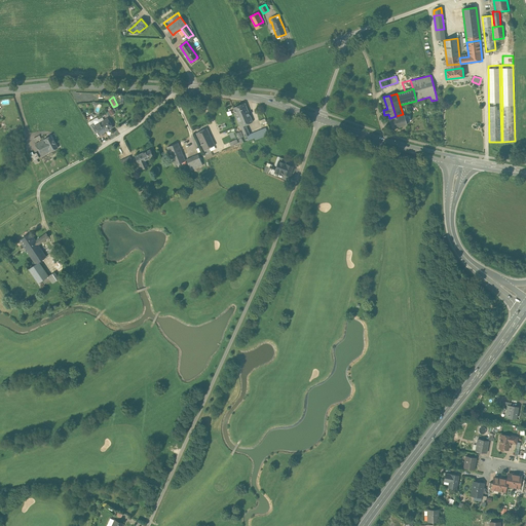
[(245,103),(233,108),(238,121),(251,116),(245,103)]
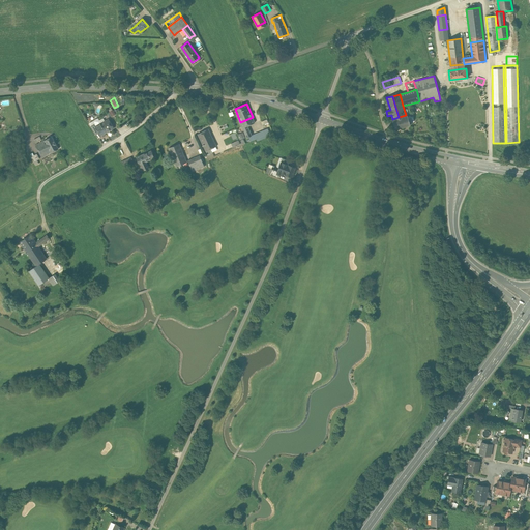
[(392,119),(394,129),(410,125),(407,115),(406,115),(399,117),(392,119)]
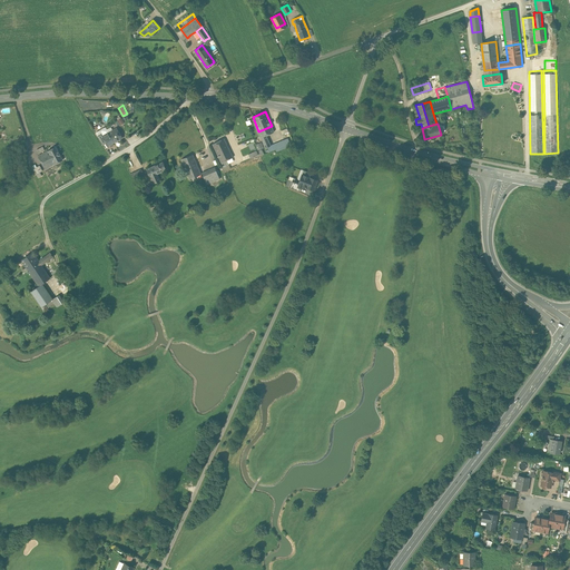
[(272,126),(258,131),(265,148),(267,147),(269,151),(276,149),(274,144),(272,145),(271,146),(266,135),(274,131),(272,126)]
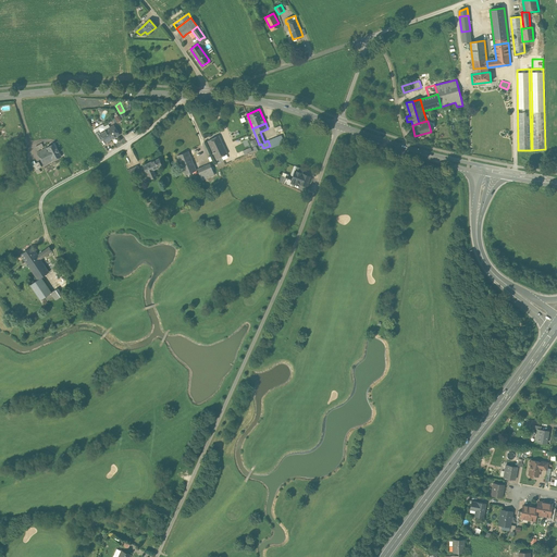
[(114,125),(106,130),(103,124),(94,130),(96,133),(99,131),(100,133),(103,139),(106,143),(120,135),(114,125)]
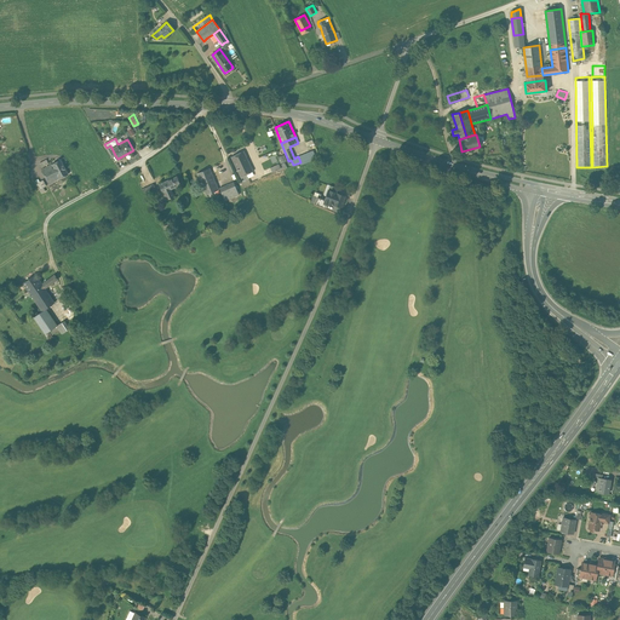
[(244,150),(231,156),(241,177),(246,174),(253,171),(244,150)]
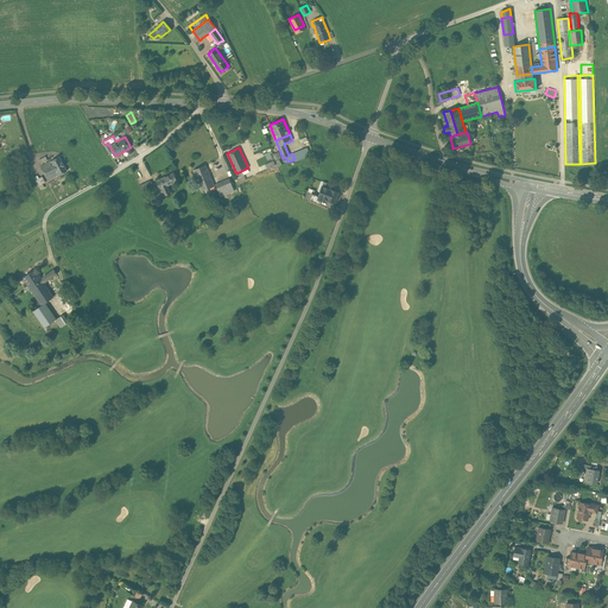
[(296,152),(292,153),(295,159),(304,156),(305,154),(303,149),(296,152)]
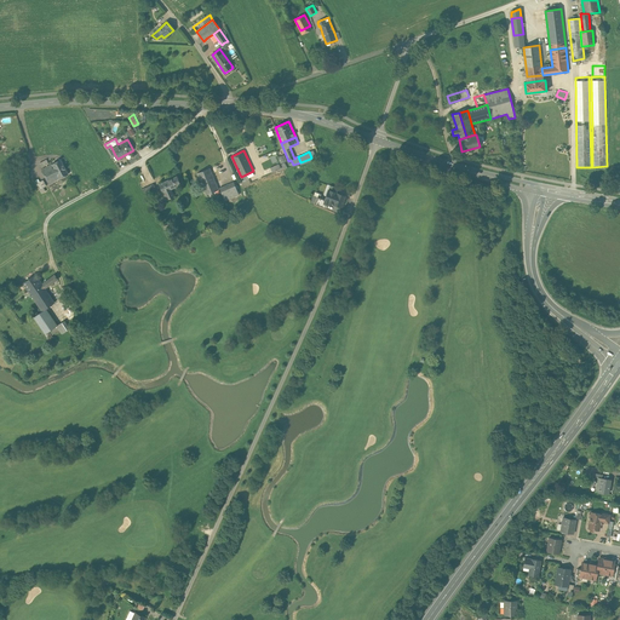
[(68,173),(61,159),(52,164),(57,173),(53,174),(56,181),(68,173)]
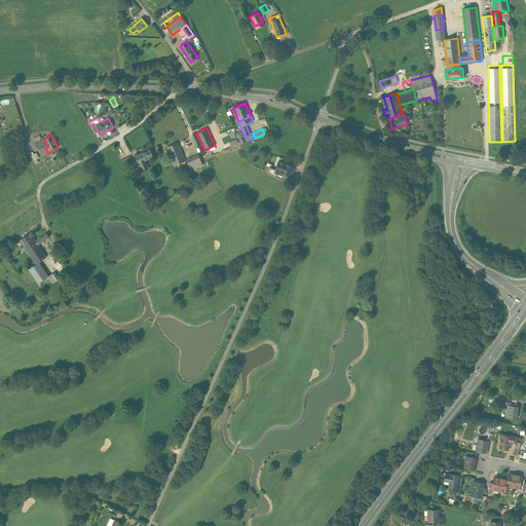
[(44,139),(35,144),(42,156),(47,153),(45,148),(48,147),(44,139)]
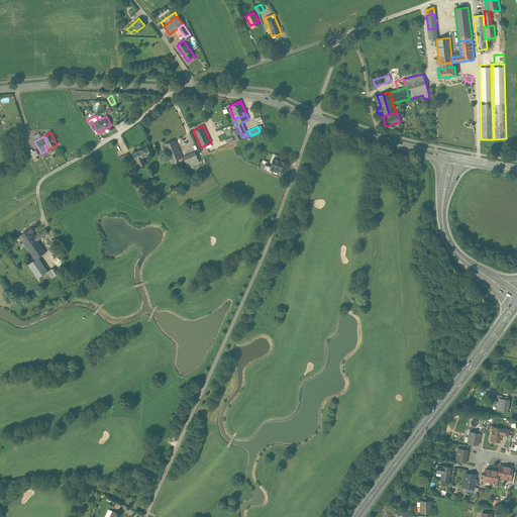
[(175,140),(165,144),(172,163),(182,158),(175,140)]
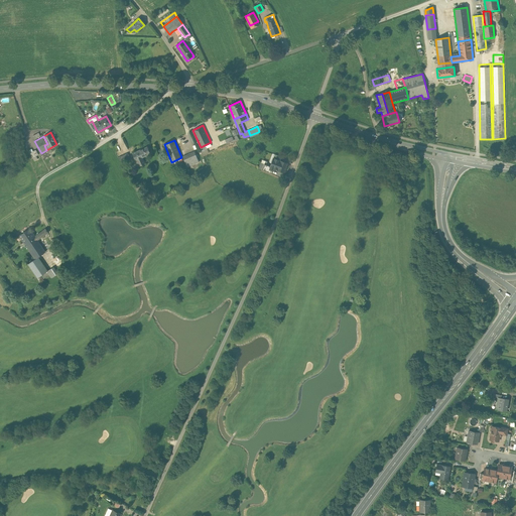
[(147,146),(133,153),(136,160),(133,161),(136,167),(139,165),(144,163),(142,157),(150,153),(147,146)]
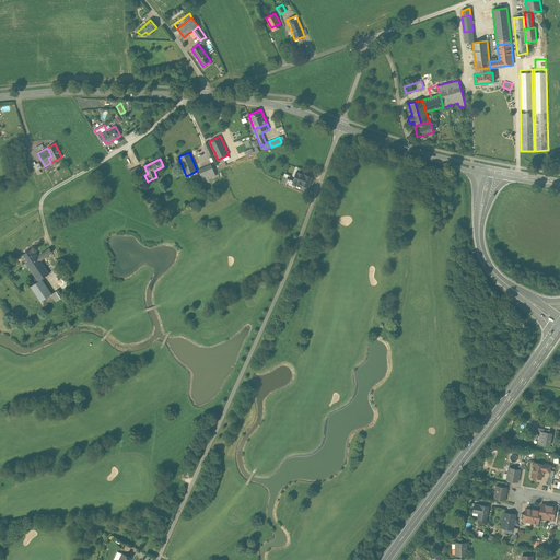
[(211,164),(198,170),(201,176),(206,174),(213,171),(211,164)]
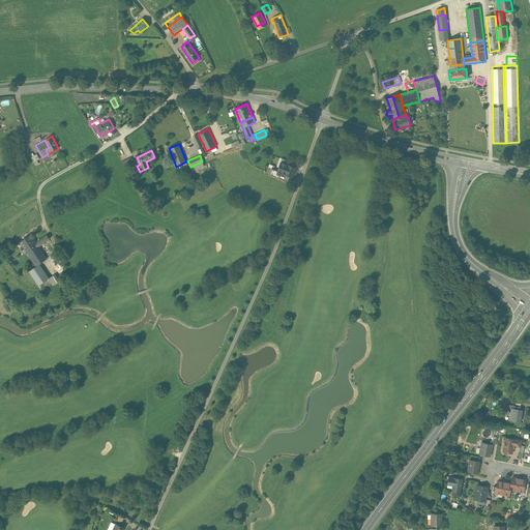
[(131,157),(121,162),(125,168),(135,164),(131,157)]
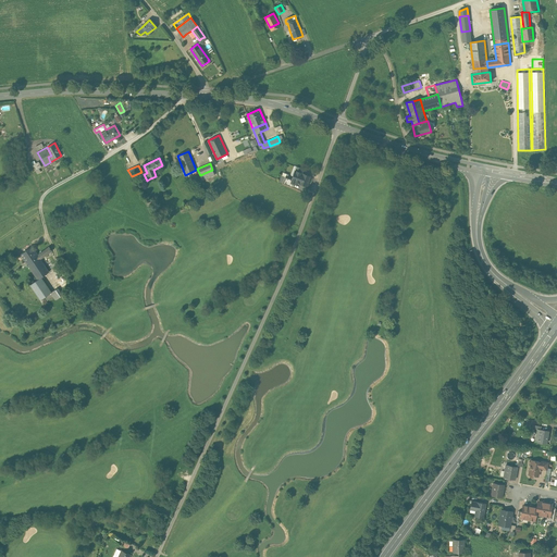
[(302,173),(295,171),(292,180),(296,182),(299,183),(307,185),(310,176),(302,173)]
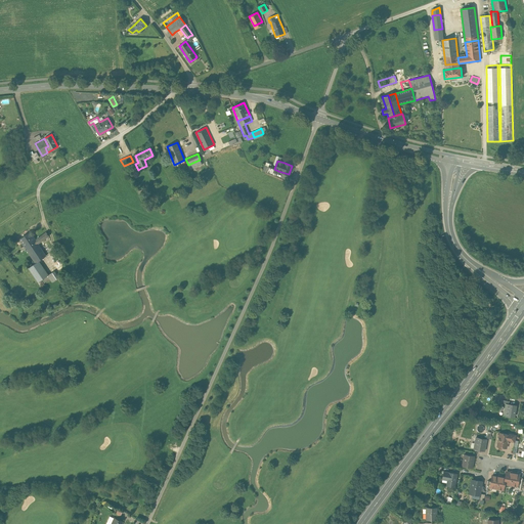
[(274,169),(268,166),(265,172),(275,177),(278,171),(274,169)]
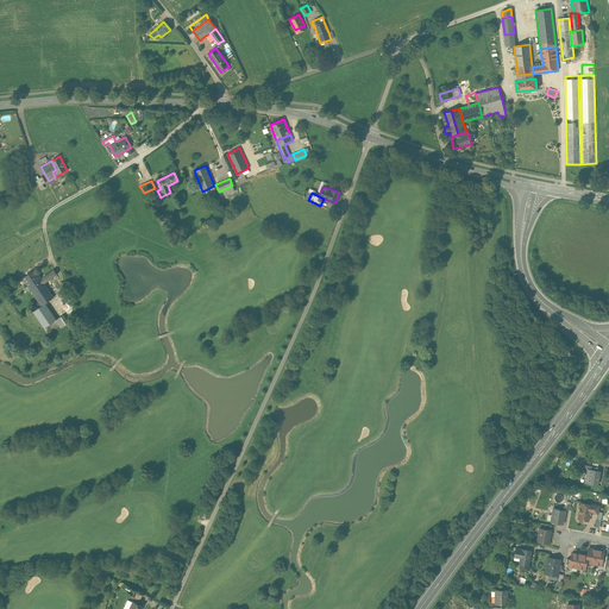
[(36,269),(23,278),(29,286),(41,278),(41,277),(36,269)]
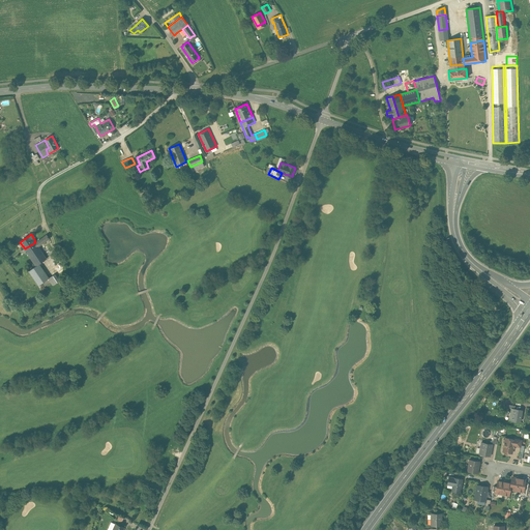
[(35,242),(25,248),(26,252),(36,266),(39,264),(47,259),(38,246),(50,239),(47,235),(35,242)]
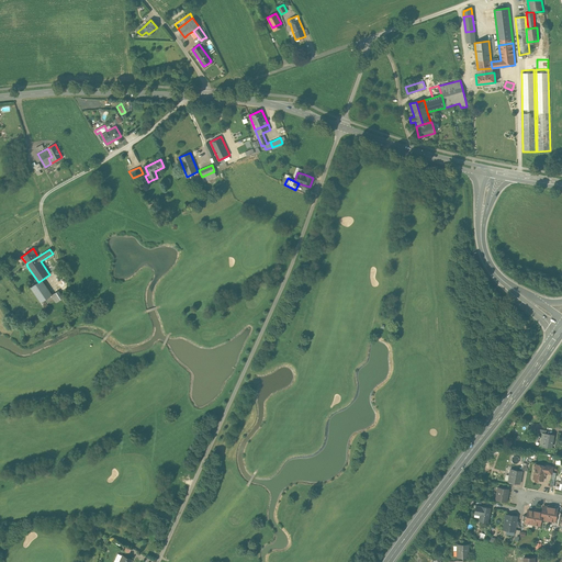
[(42,280),(38,282),(31,288),(41,303),(52,295),(42,280)]
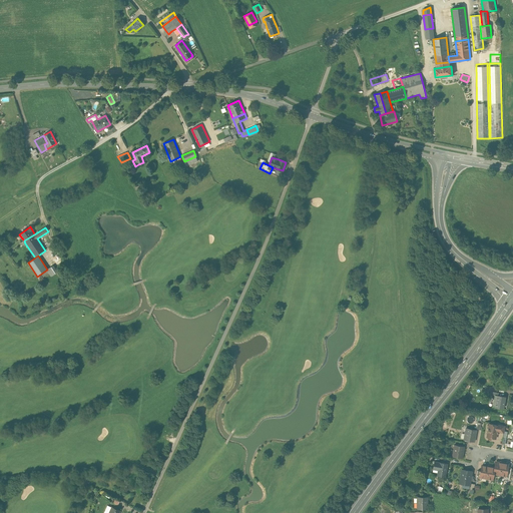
[(52,267),(48,270),(52,276),(56,272),(52,267)]
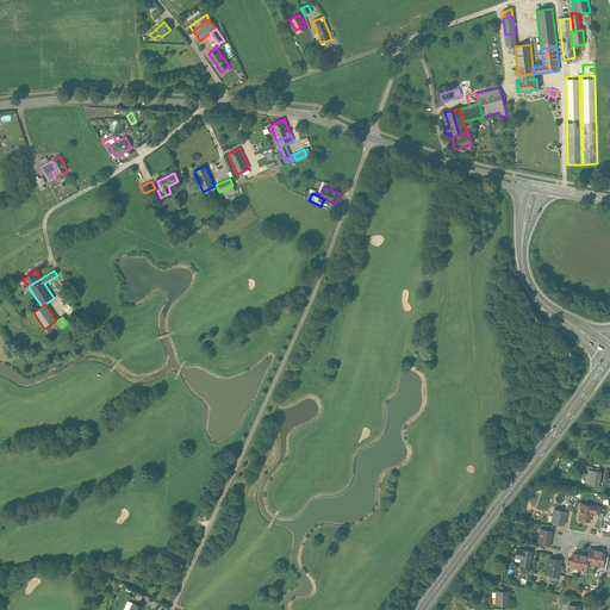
[(592,471),(589,471),(587,475),(591,477),(589,484),(598,486),(601,472),(592,471)]
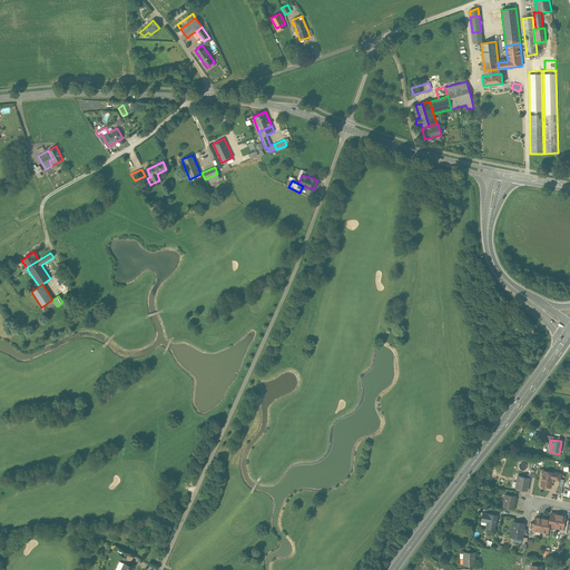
[(553,473),(543,472),(541,484),(542,485),(542,488),(546,488),(547,487),(547,485),(551,487),(552,482),(553,481),(554,480),(560,481),(561,473),(553,472),(553,473)]
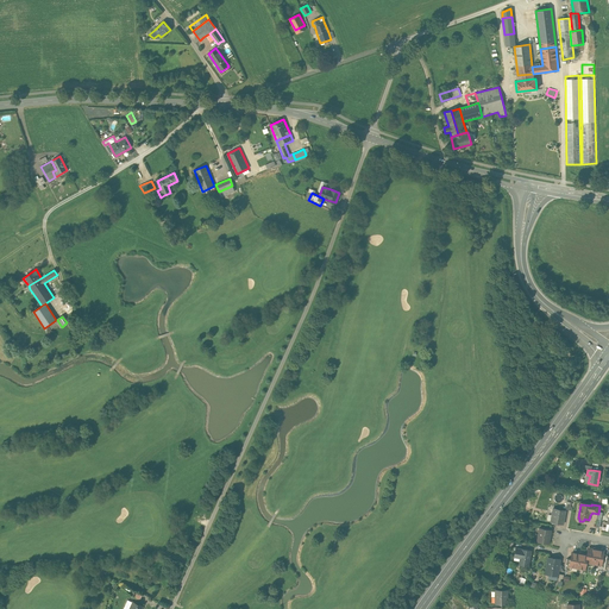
[(565,510),(553,508),(551,522),(563,525),(565,510)]
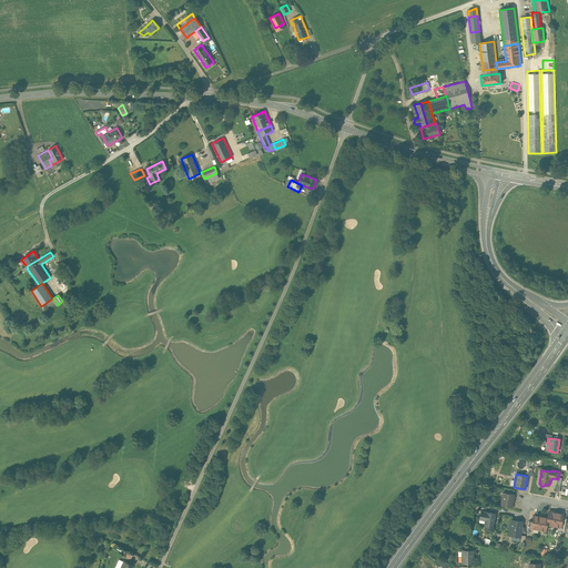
[(515,495),(503,493),(500,505),(511,507),(515,495)]
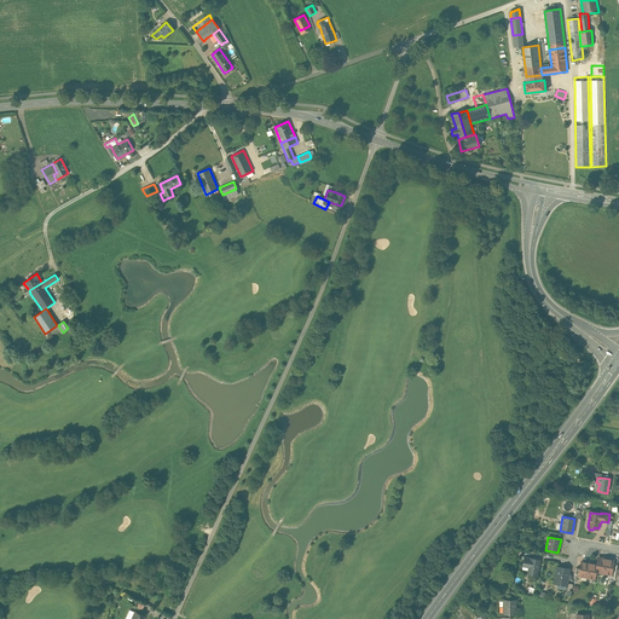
[(541,560),(525,557),(522,566),(528,567),(527,573),(537,576),(541,560)]
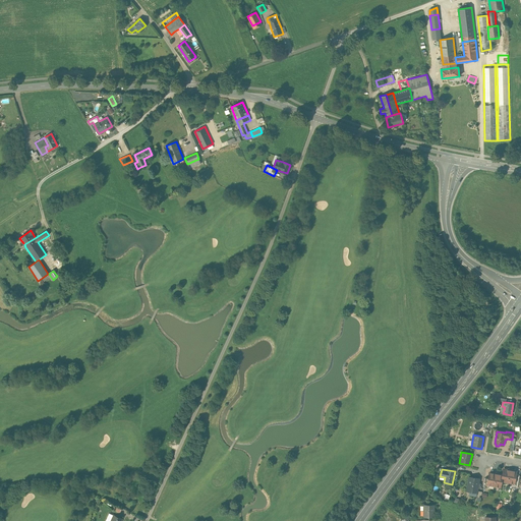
[(517,471),(504,469),(503,475),(502,481),(514,483),(516,474),(517,471)]
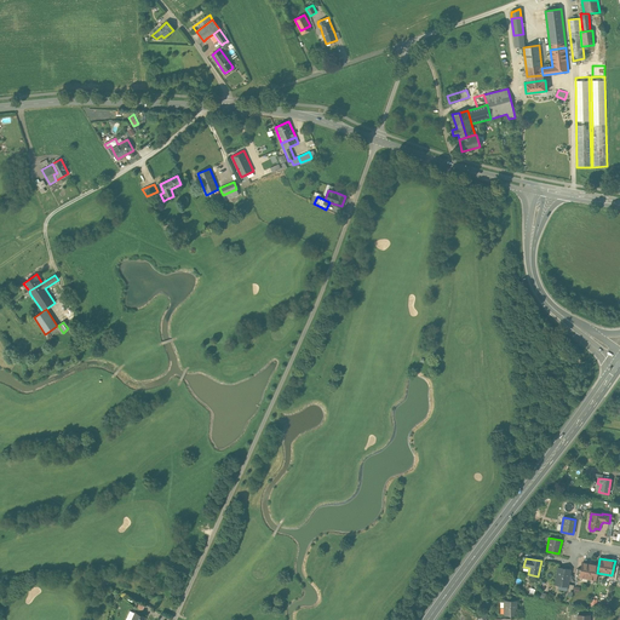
[(598,566),(583,562),(581,569),(580,577),(581,577),(596,579),(597,573),(598,566)]
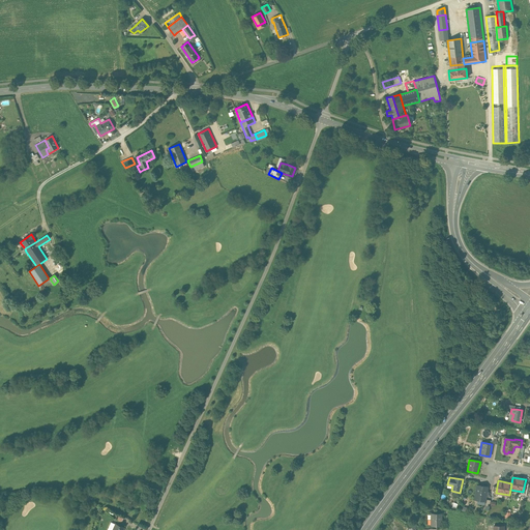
[(488,487),(477,484),(474,499),(486,501),(488,487)]
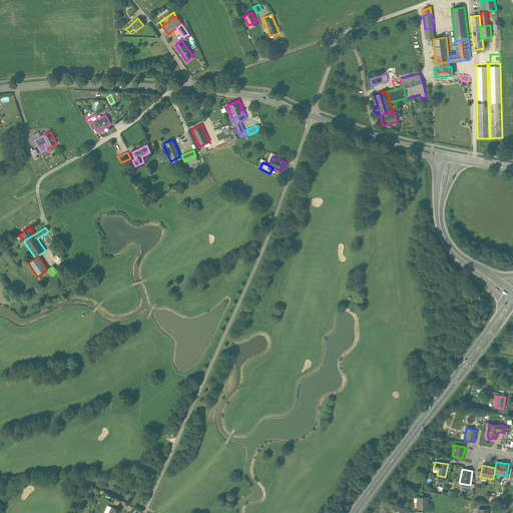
[(428,497),(417,497),(417,509),(428,509),(428,497)]
